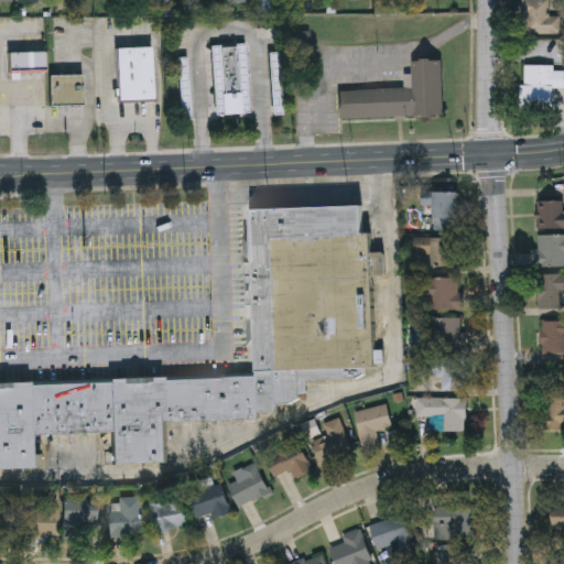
[(560,35),(521,35),(521,0),(549,1),(549,18),(560,18),(560,35)]
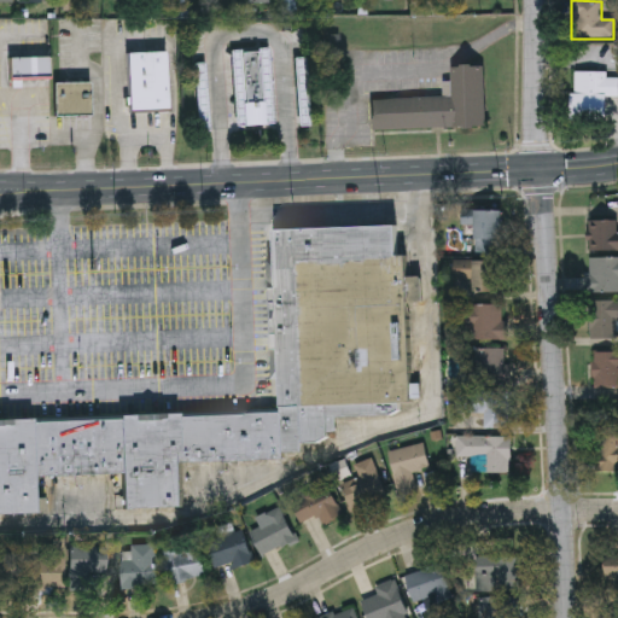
[(235,126),(234,50),(272,50),(274,124),(235,126)]
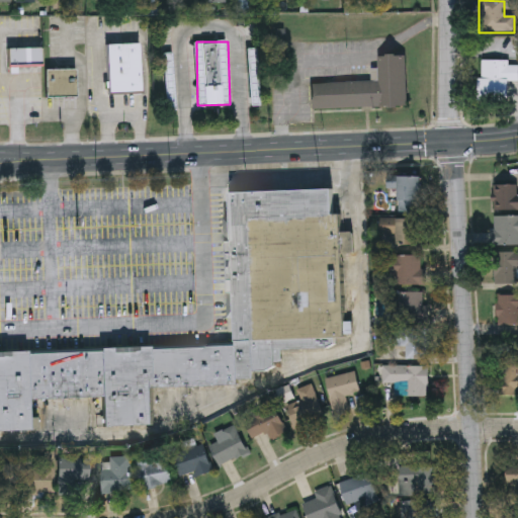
[(142,44),(142,94),(108,95),(108,45),(142,44)]
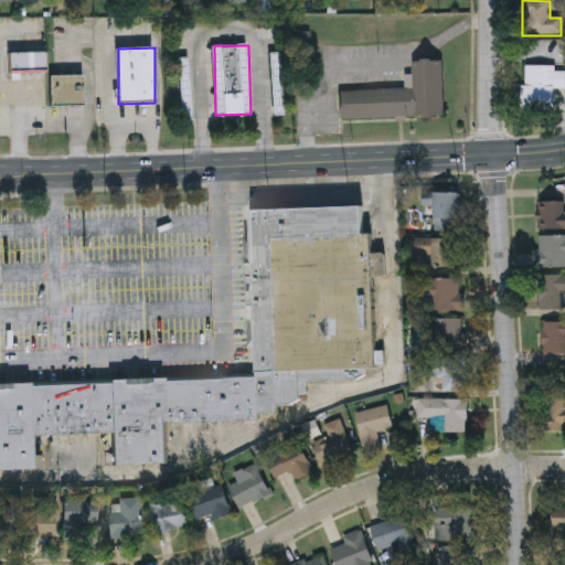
[(45,53),(45,74),(10,74),(10,53),(45,53)]
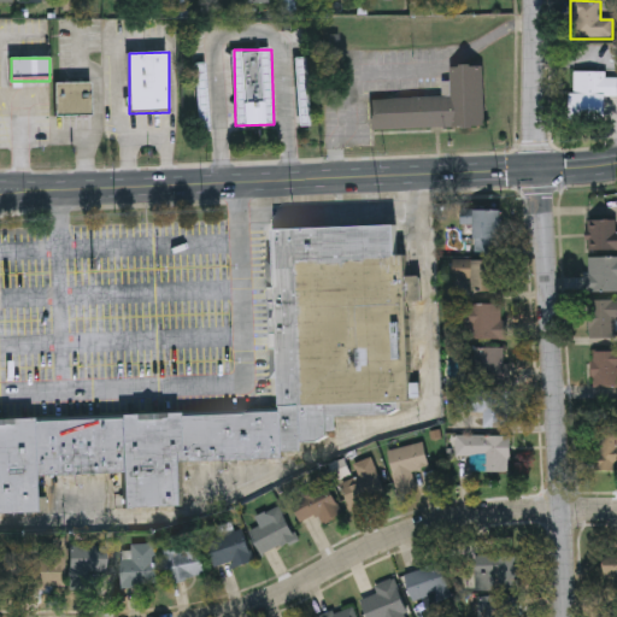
[(371,99),(451,98),(451,68),(483,66),(485,129),(372,130),(371,99)]
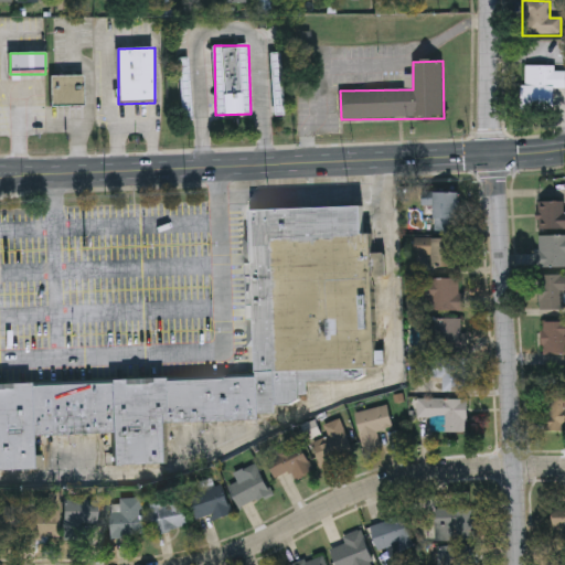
[(564,88),(554,88),(553,110),(523,110),(523,66),(556,67),(556,72),(564,72),(564,88)]
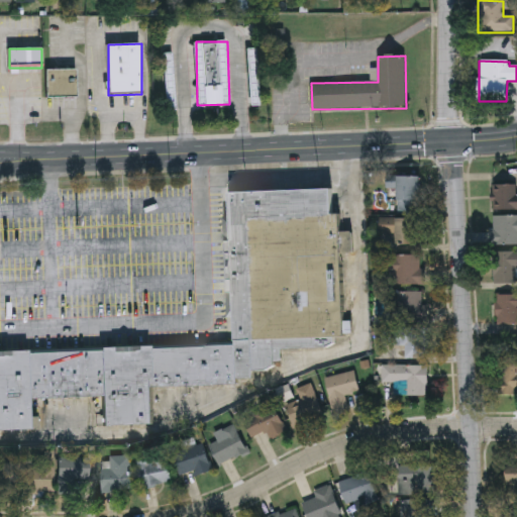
[(77,70),(77,98),(45,98),(45,70),(77,70)]
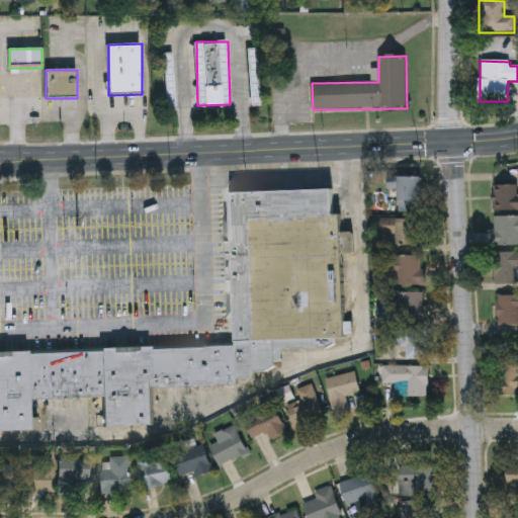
[(387,187),(387,175),(420,175),(420,210),(397,210),(397,187),(387,187)]
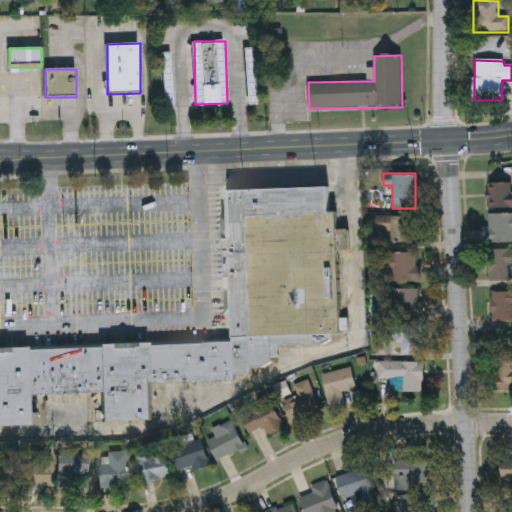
[(511,181),(511,193),(511,207),(486,208),(486,182),(511,181)]
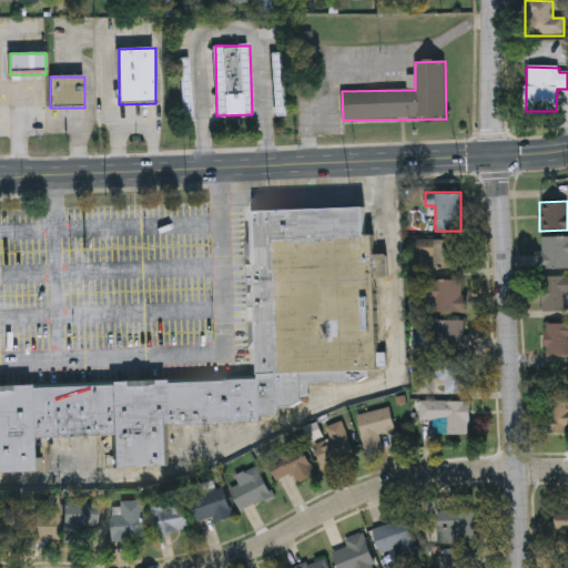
[(246,237),(253,237),(252,210),(364,205),(365,234),(373,234),(378,369),(366,369),(367,381),(307,383),(308,403),(279,404),(279,416),(261,416),(261,422),(165,425),(168,465),(113,467),(112,435),(31,437),(32,470),(0,470),(0,385),(259,376),(257,347),(250,347),(246,237)]
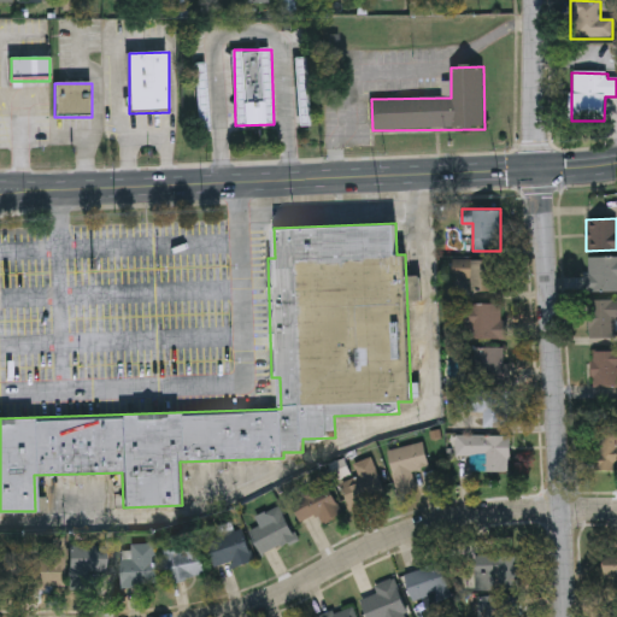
[(588,257),(616,257),(616,291),(588,291),(588,257)]
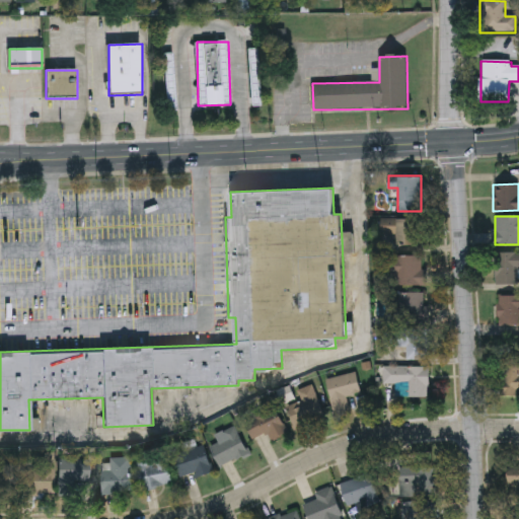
[(423,245),(396,245),(396,231),(391,231),(391,218),(423,218),(423,245)]
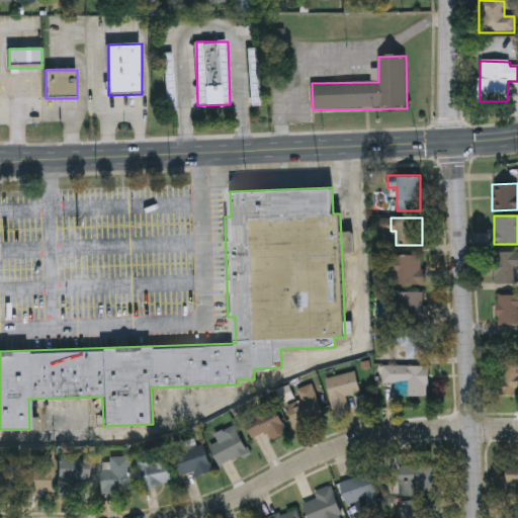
[(516,283),(494,283),(494,251),(517,251),(517,267),(516,267),(516,283)]
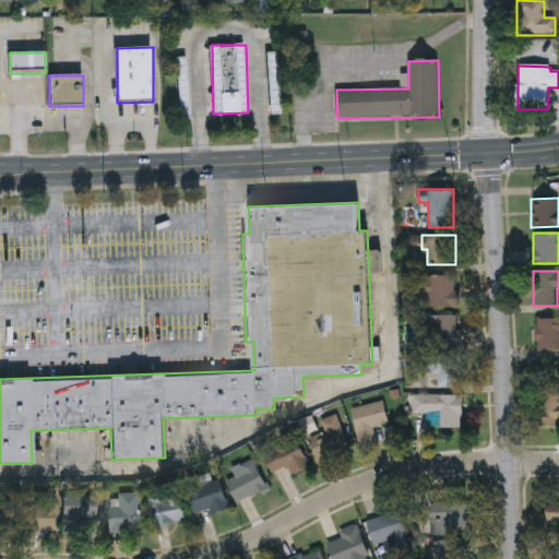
[(455,275),(455,307),(419,307),(419,275),(455,275)]
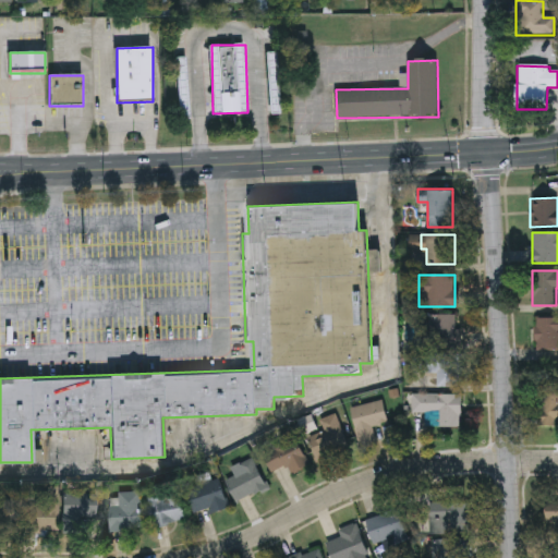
[(457,315),(457,346),(415,346),(415,315),(457,315)]
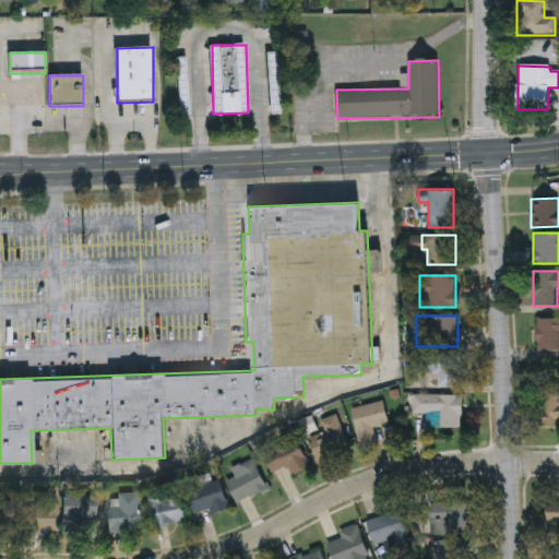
[(558,351),(536,351),(536,317),(558,317),(558,351)]
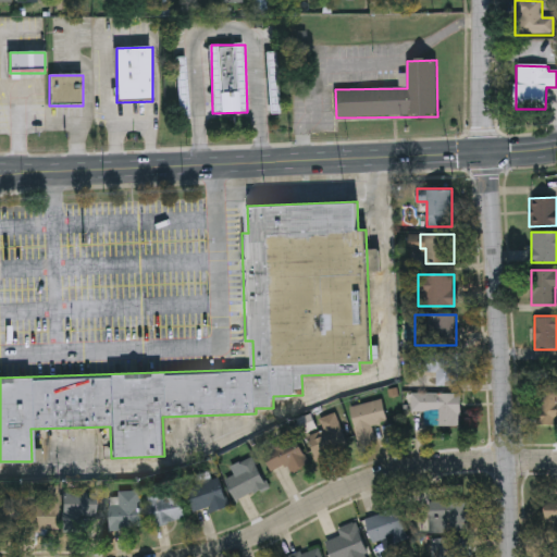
[(411,353),(459,353),(459,386),(435,386),(435,372),(411,372),(411,353)]
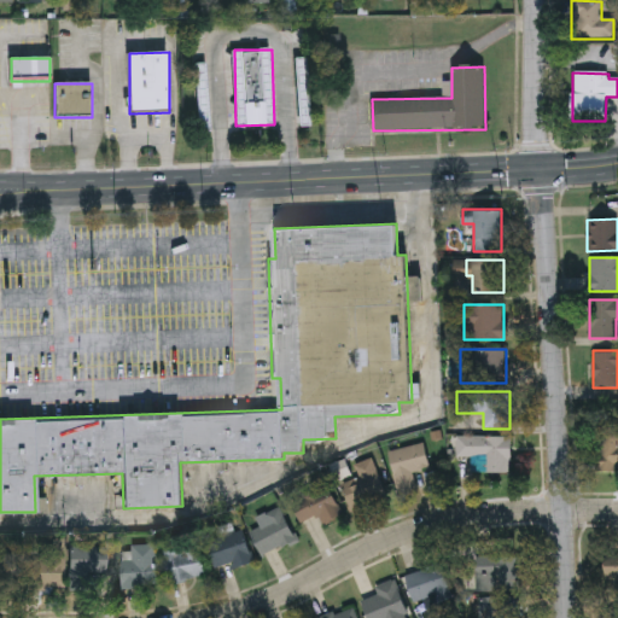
[(617,427),(617,472),(596,472),(596,427),(617,427)]
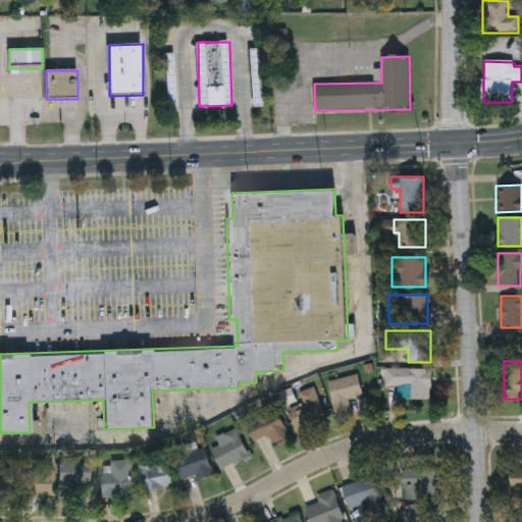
[(398,394),(399,385),(385,385),(385,368),(430,368),(430,400),(410,400),(410,394),(398,394)]
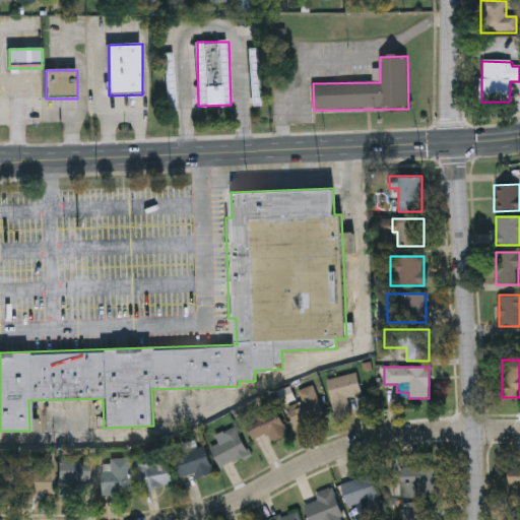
[(361,393),(346,396),(349,412),(334,415),(326,379),(355,373),(361,393)]
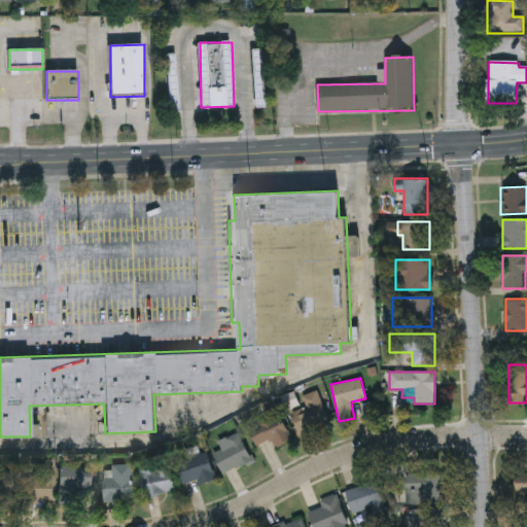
[(317,390),(329,425),(299,435),(291,412),(305,408),(302,396),(317,390)]
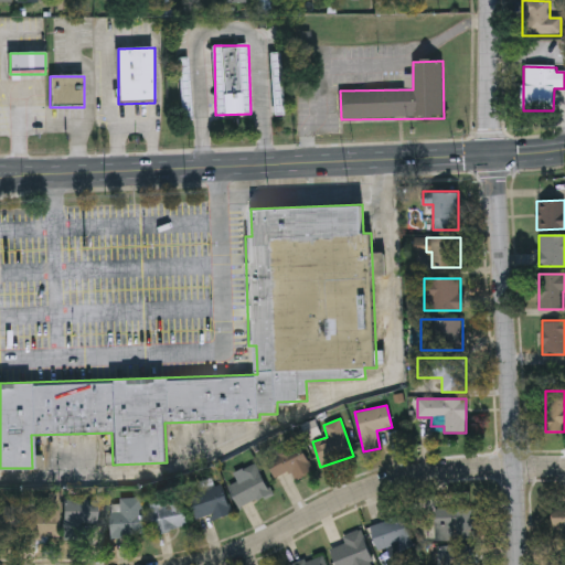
[(297,439),(313,472),(296,481),(290,471),(274,479),(263,457),(297,439)]
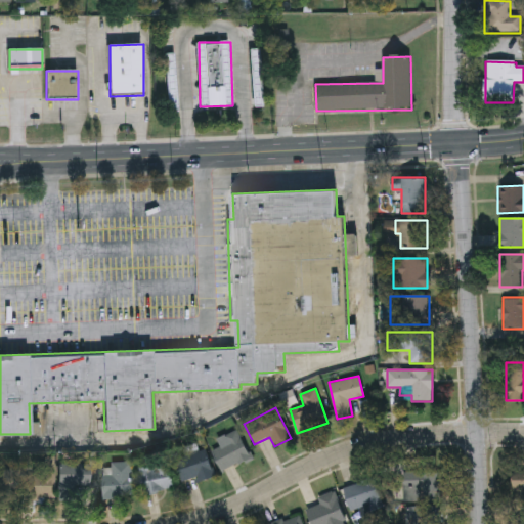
[(212,450),(227,443),(224,436),(236,430),(250,459),(221,472),(212,450)]
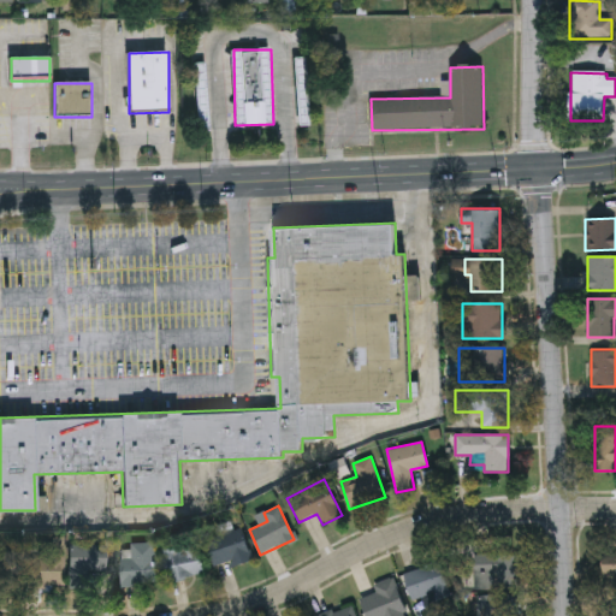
[(218,573),(203,539),(238,525),(252,558),(218,573)]
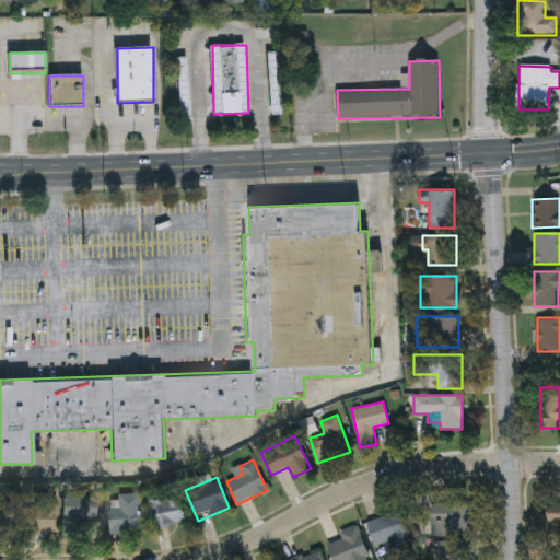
[(152,529),(147,498),(179,492),(185,523),(152,529)]
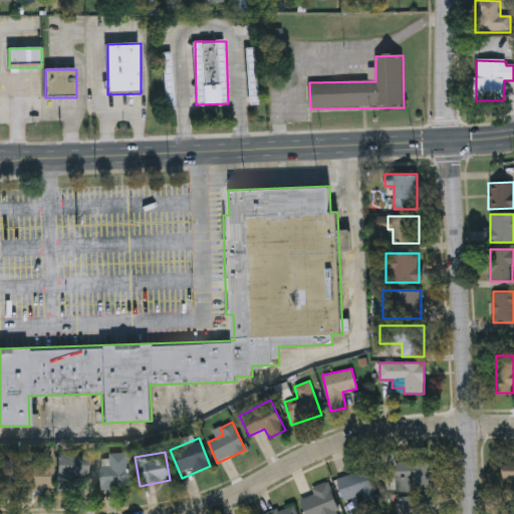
[(130,488),(100,489),(99,454),(129,453),(130,488)]
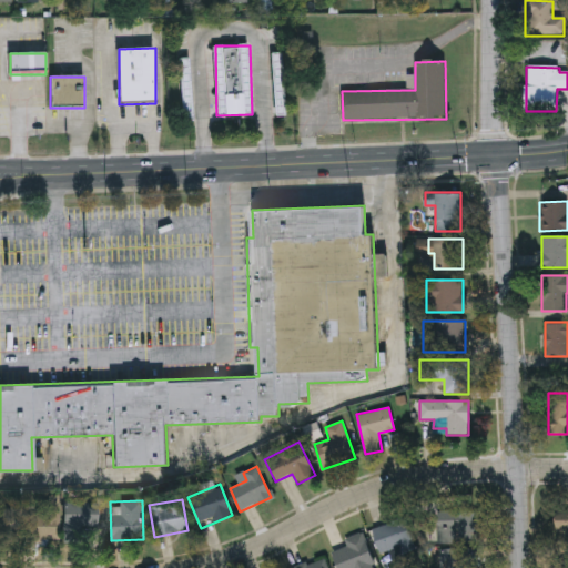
[(63,541),(63,501),(97,501),(97,528),(79,528),(79,541),(63,541)]
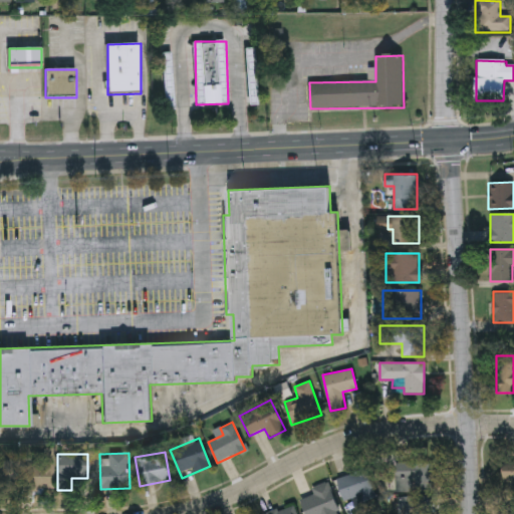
[(0,456),(52,456),(52,490),(0,490),(0,456)]
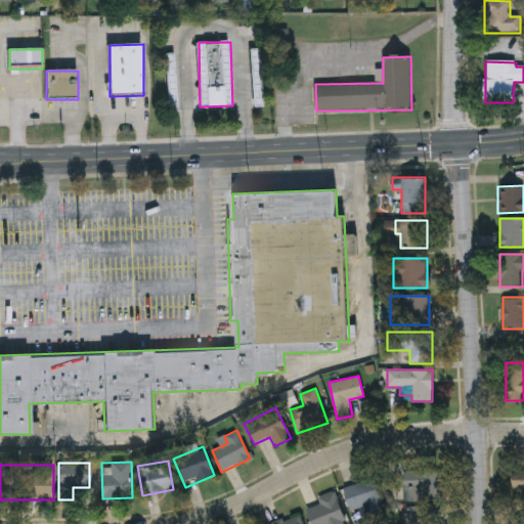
[(509,470),(523,470),(523,496),(509,496),(509,470)]
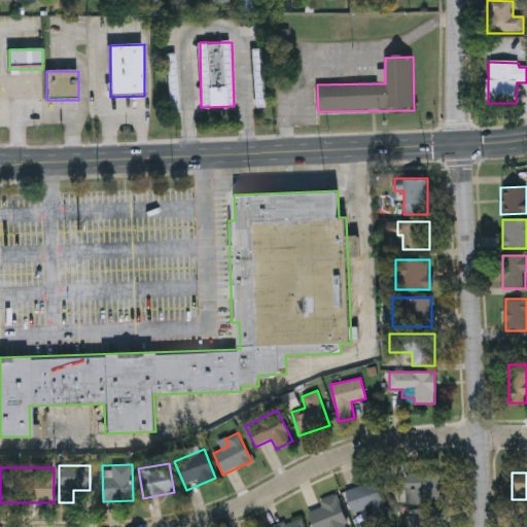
[(443,496),(434,496),(434,504),(406,505),(406,475),(443,475),(443,496)]
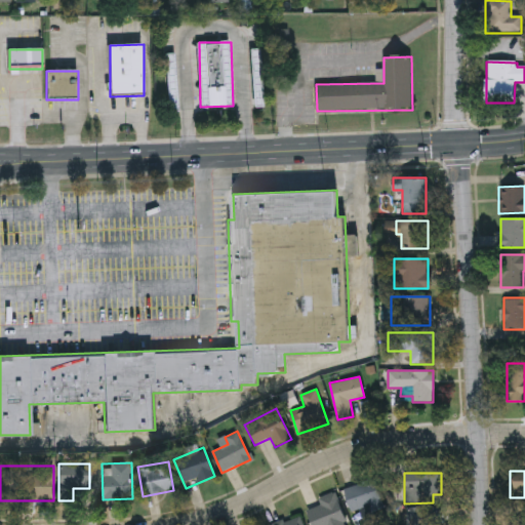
[(381,503),(351,513),(344,490),(374,480),(381,503)]
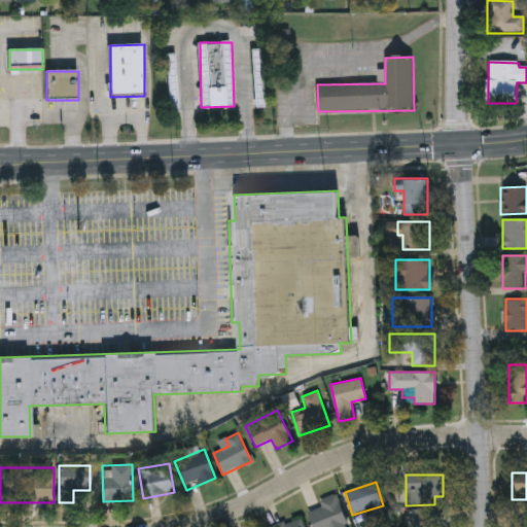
[(346,526),(313,526),(309,512),(321,507),(319,500),(337,494),(346,526)]
